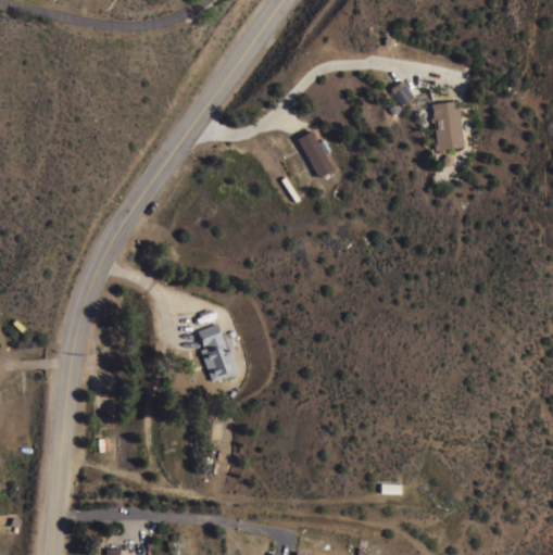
[(416,98),(403,106),(390,89),(403,80),(416,98)]
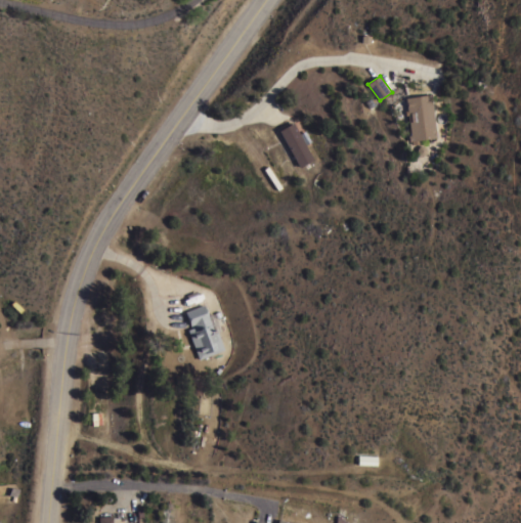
[(406,98),(432,94),(438,137),(413,141),(406,98)]
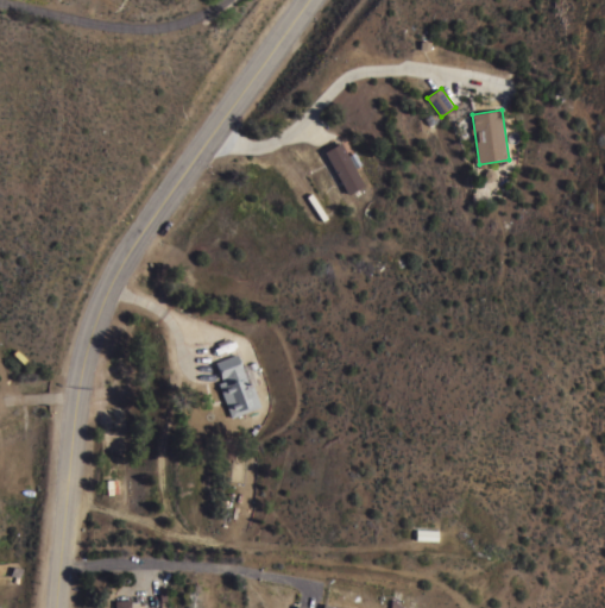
[(357,154),(364,167),(358,170),(366,186),(350,195),(326,152),(342,143),(351,157),(357,154)]
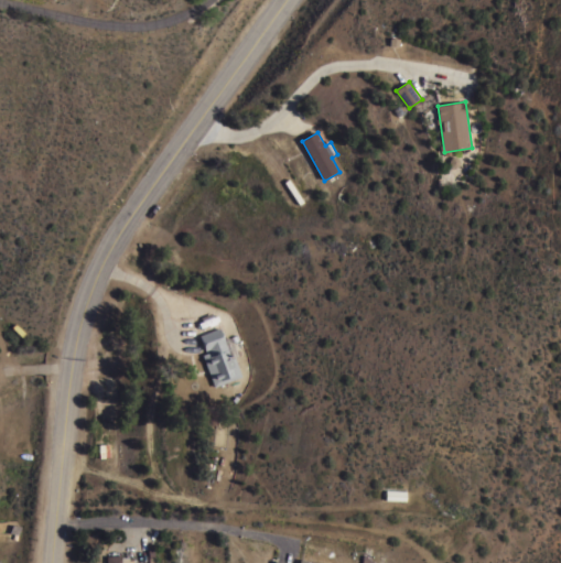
[(204,355),(212,353),(211,349),(206,350),(201,336),(222,328),(223,331),(224,329),(226,334),(224,335),(233,358),(237,357),(244,377),(216,387),(204,355)]
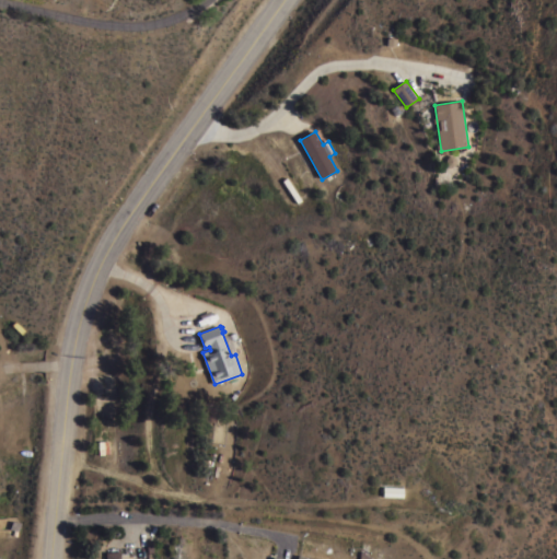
[(100,442),(111,441),(112,454),(106,455),(100,455),(100,442)]
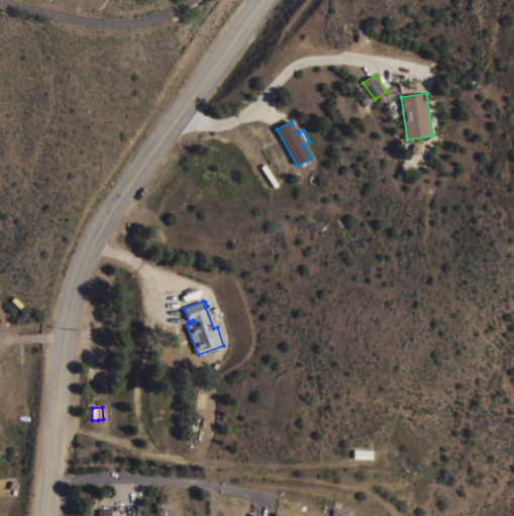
[(374,450),(374,458),(354,458),(354,449),(374,450)]
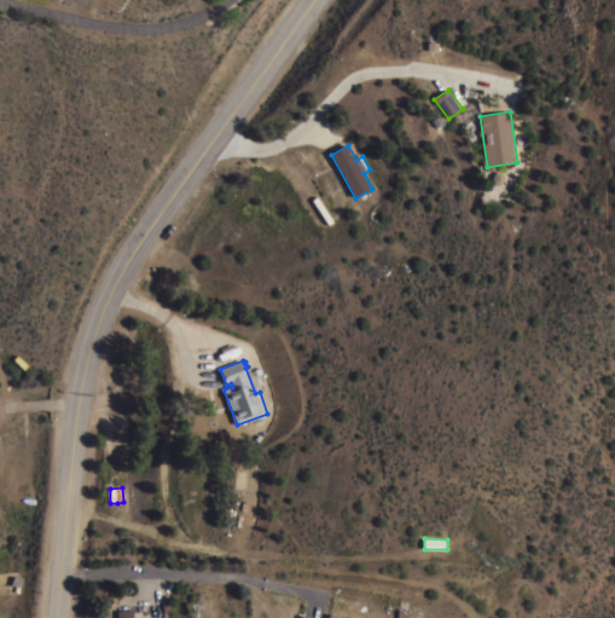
All buildings are outlined.
